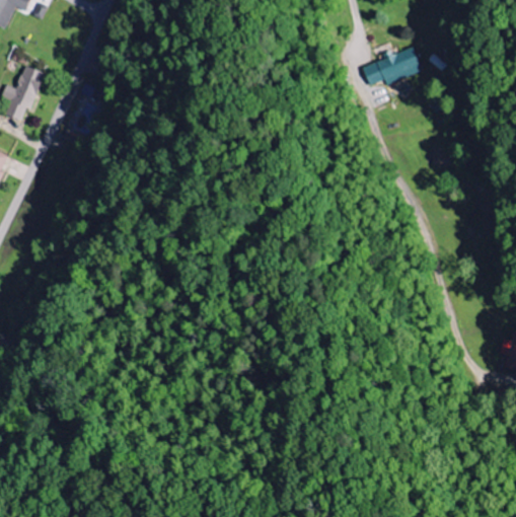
[(0,0),(0,24),(5,27),(14,5),(24,10),(28,0),(0,0)]
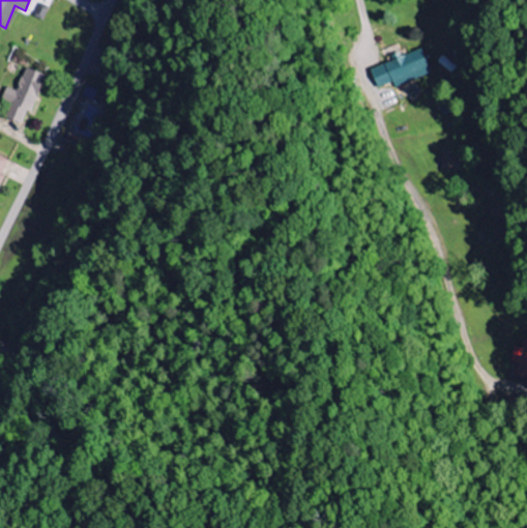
[(370,66),(377,86),(391,81),(393,85),(430,72),(421,48),(370,66)]
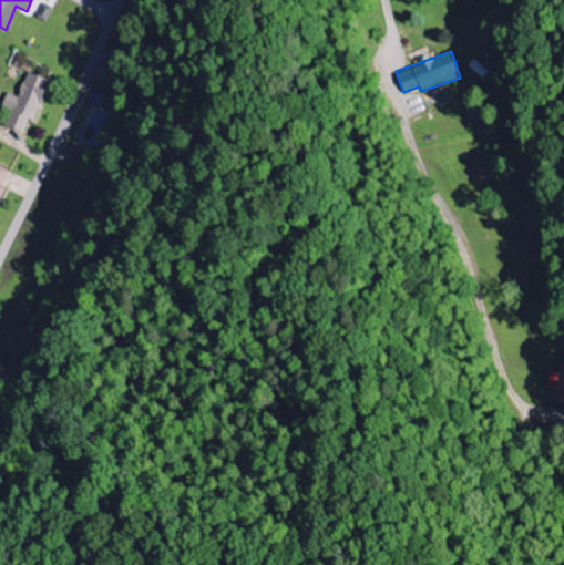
[(45,78),(26,71),(16,95),(6,92),(1,105),(11,109),(4,125),(24,133),(45,78)]
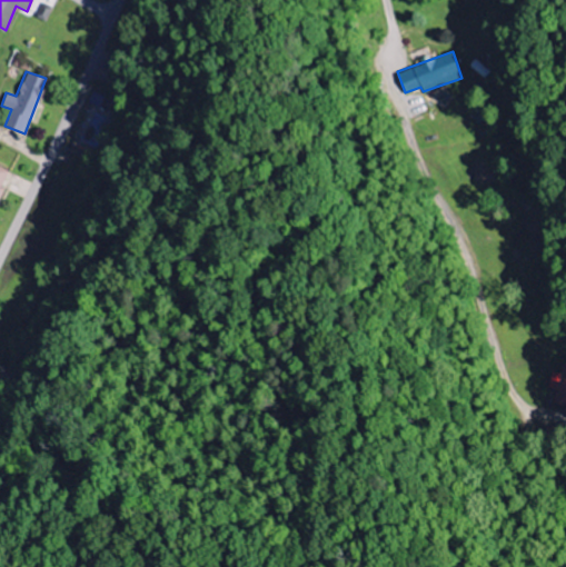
[(0,189),(9,169),(0,166),(0,189)]
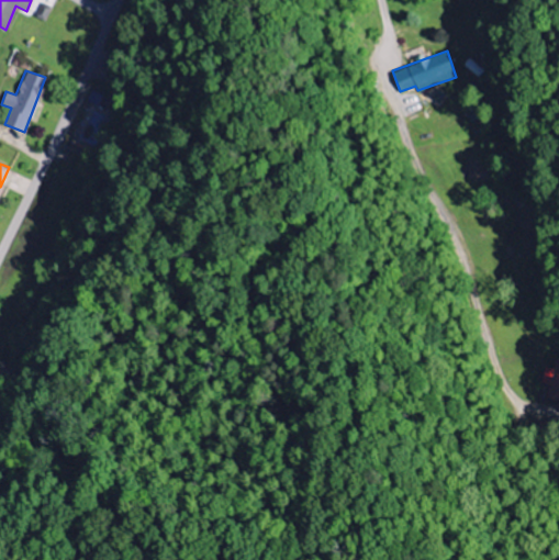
[(543,364),(538,380),(547,382),(543,394),(558,399),(558,356),(554,355),(550,367),(543,364)]
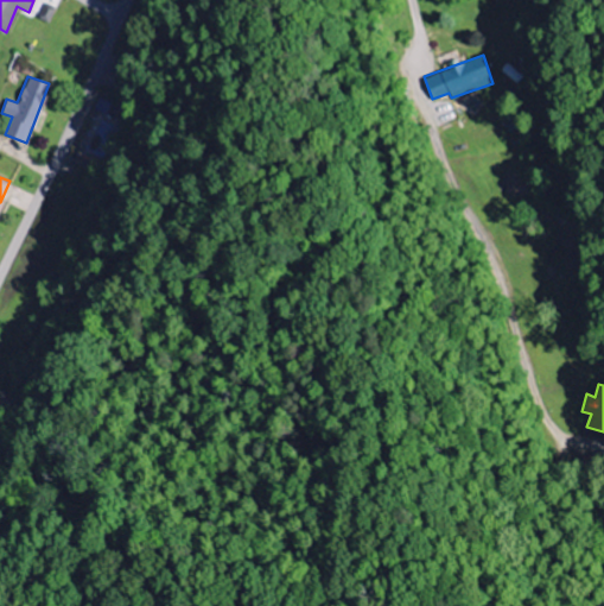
All buildings are outlined.
